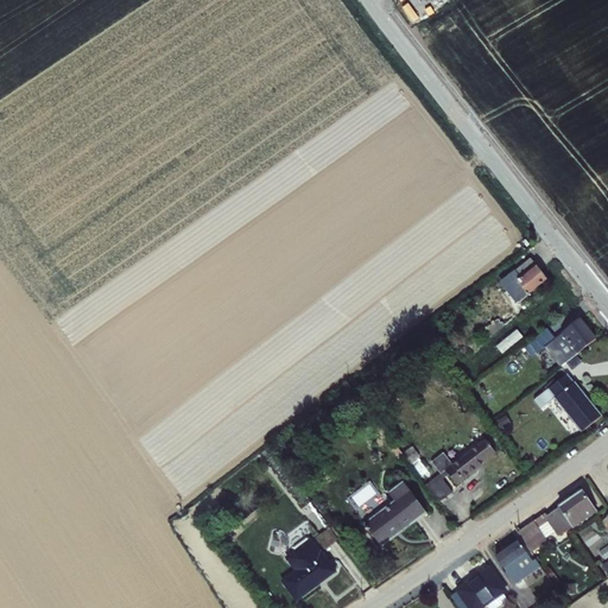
[(521,278),(538,266),(532,259),(515,271),(521,278)]
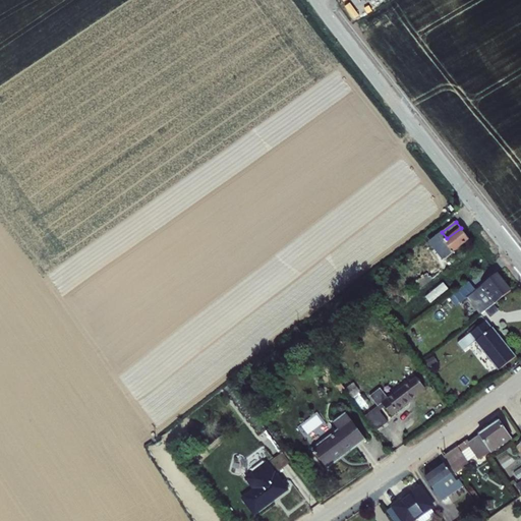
[(446,258),(470,240),(461,228),(447,238),(444,241),(448,245),(440,252),(440,253),(421,267),(426,274),(416,282),(421,289),(451,266),(446,258)]
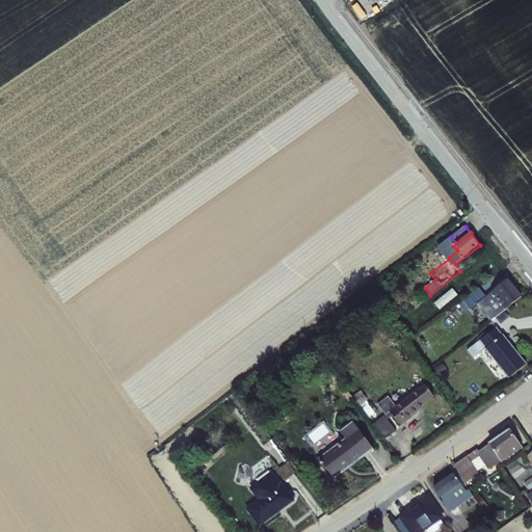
[(447,240),(442,233),(434,238),(440,245),(447,240)]
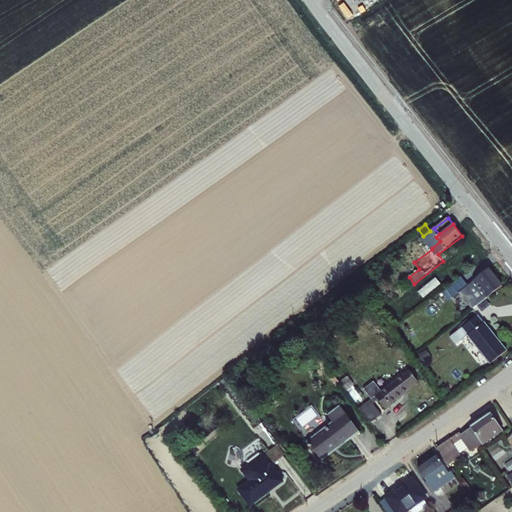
[(440,241),(436,237),(436,236),(428,243),(432,248),(440,241)]
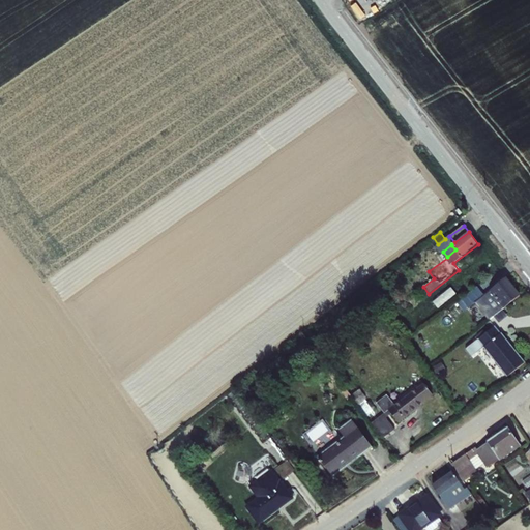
[(475,303),(489,320),(493,316),(505,307),(520,295),(506,277),(489,291),(490,292),(484,296),(475,303)]
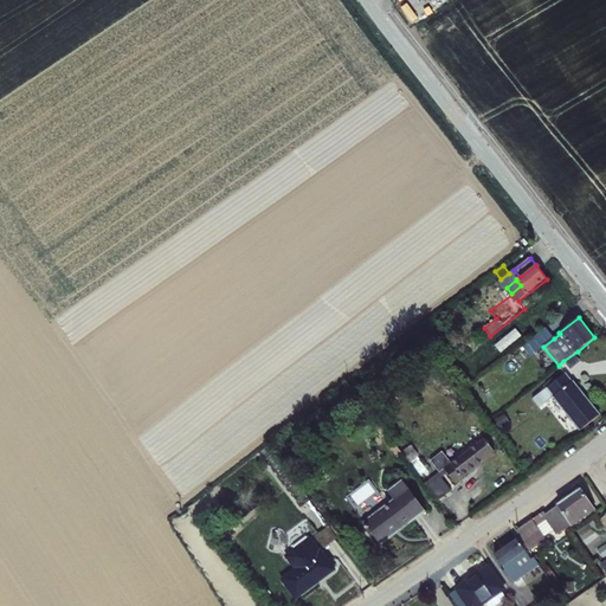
[(543,347),(554,339),(546,328),(527,343),(527,345),(534,353),(534,354),(543,347)]
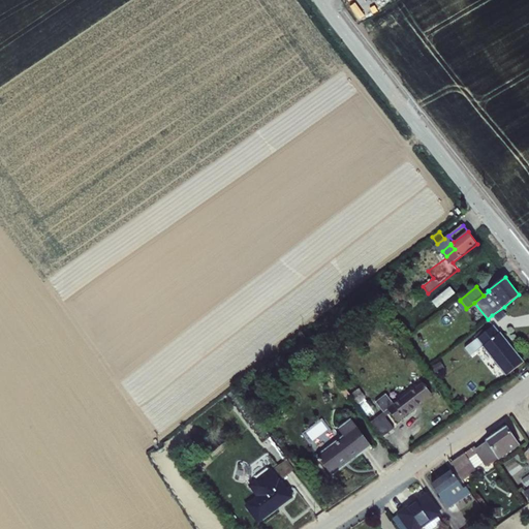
[(466,308),(460,301),(457,304),(462,311),(466,308)]
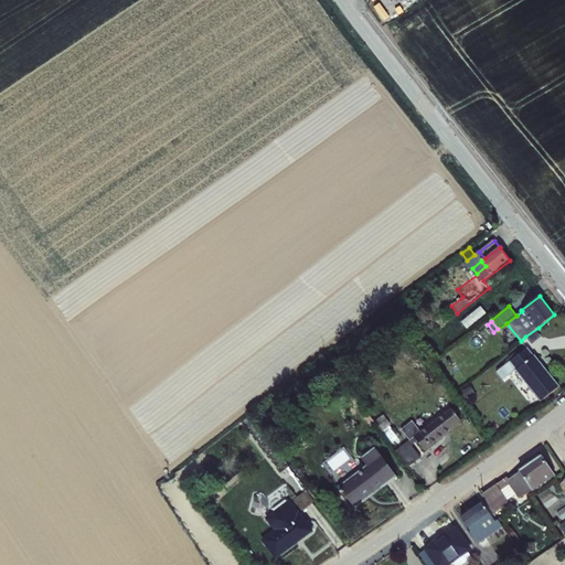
[(539,328),(525,337),(532,344),(541,337),(537,332),(541,330),(539,328)]
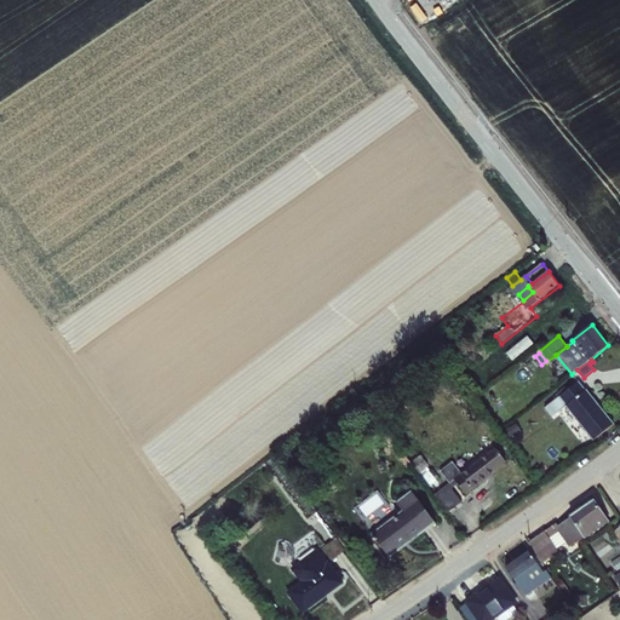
[(579,382),(545,408),(552,418),(566,407),(593,441),(614,424),(579,382)]
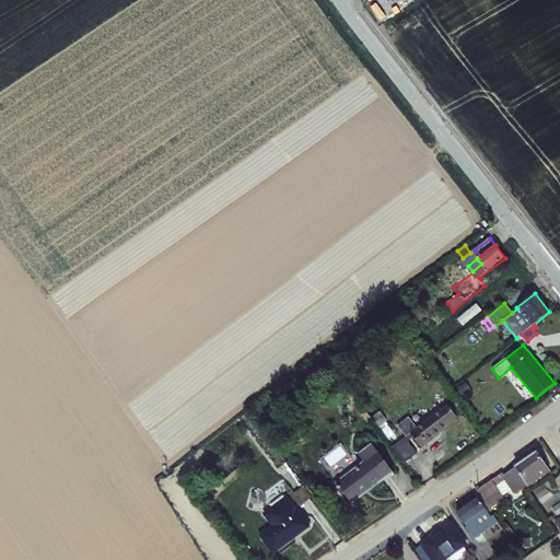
[(467,383),(454,389),(458,397),(470,391),(467,383)]
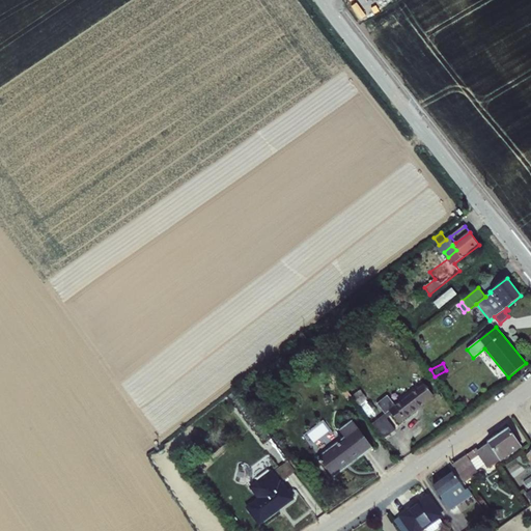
[(387,419),(392,415),(400,424),(423,407),(422,406),(435,396),(425,385),(396,407),(388,396),(378,403),(386,414),(373,424),(384,439),(395,430),(387,419)]
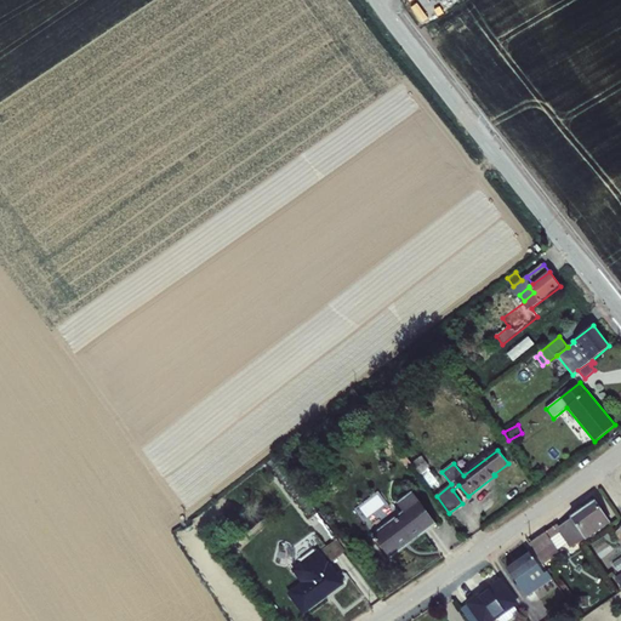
[(414,493),(397,505),(404,513),(372,535),(391,559),(438,524),(414,493)]
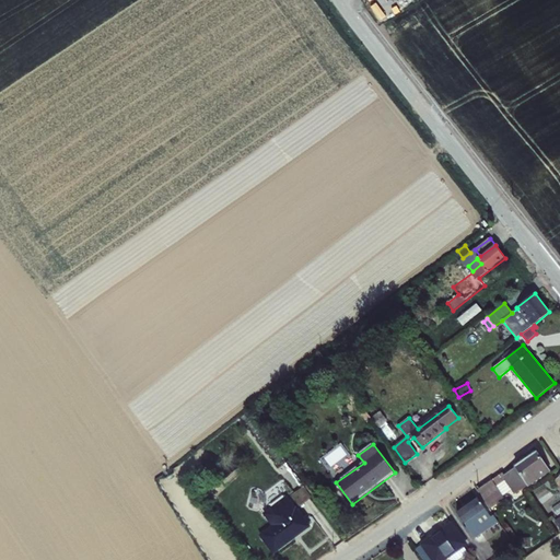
[(537,454),(515,469),(526,487),(527,488),(550,473),(537,454)]
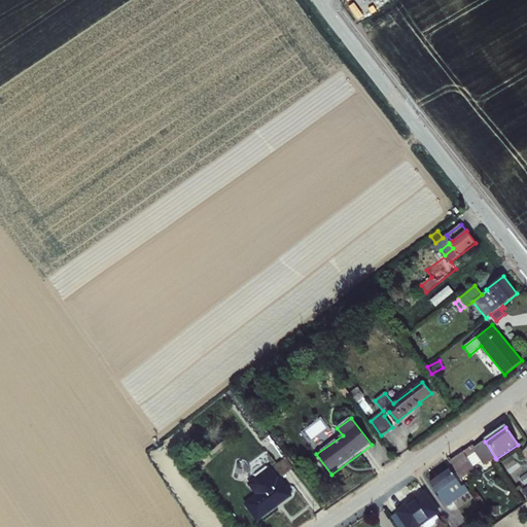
[(472,446),(447,462),(459,480),(475,469),(472,466),(466,457),(475,452),(481,461),(484,465),(495,458),(485,442),(484,441),(473,447),(472,446)]
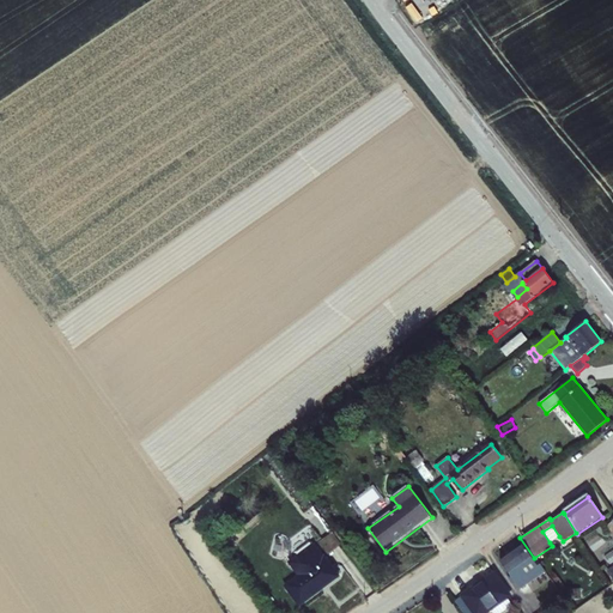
[(542,532),(550,542),(559,536),(552,526),(542,532)]
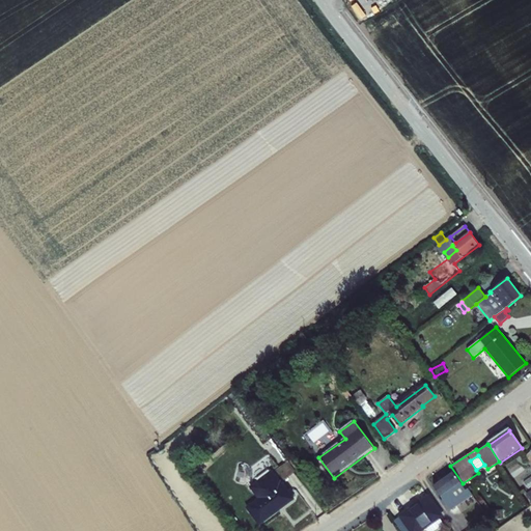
[(246,507),(260,526),(296,500),(273,471),(250,487),(258,499),(246,507)]
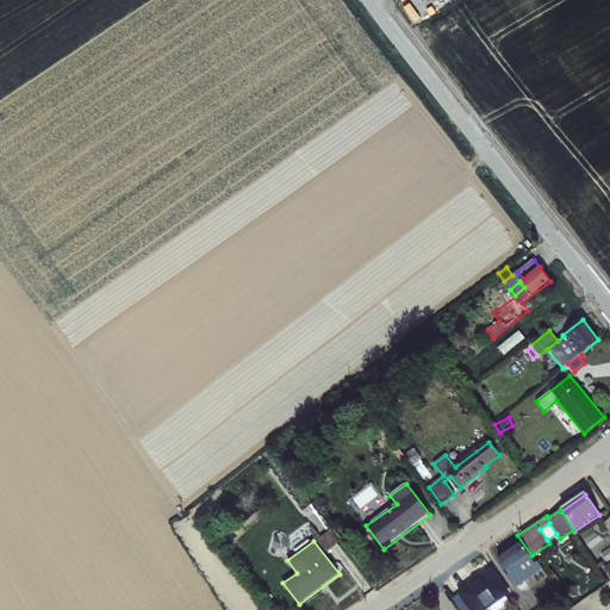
[(535,564),(520,543),(497,560),(505,572),(506,571),(517,587),(542,570),(537,561),(535,564)]
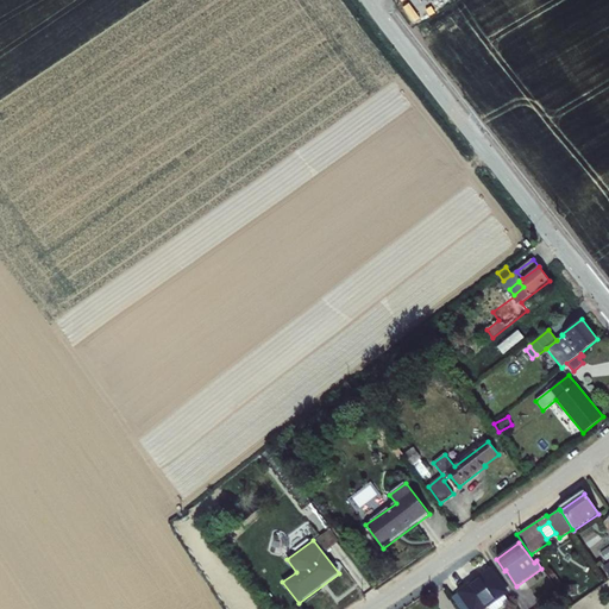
[(469,583),(456,591),(457,594),(468,608),(484,608),(490,606),(504,596),(509,592),(491,567),(478,577),(479,578),(470,585),(469,583)]
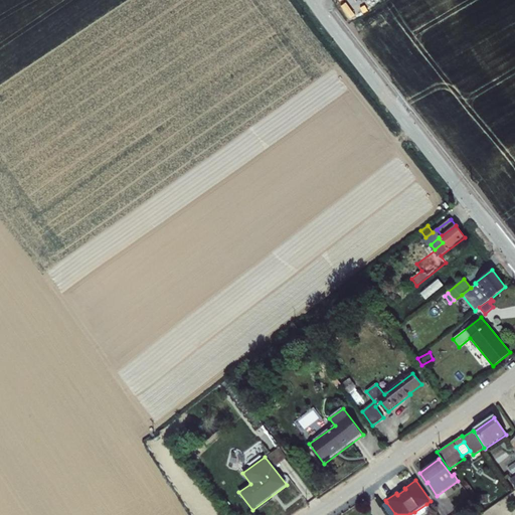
[(487,495),(479,496),(480,503),(488,503),(487,495)]
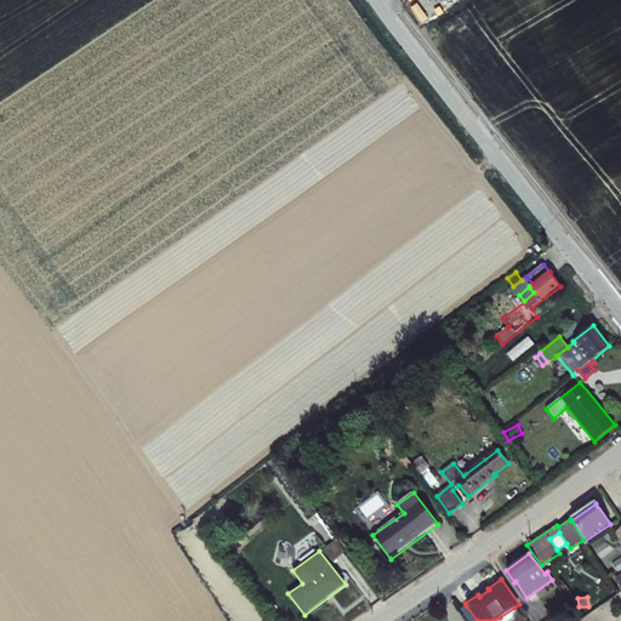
[(477,620),(466,605),(461,610),(468,620),(477,620)]
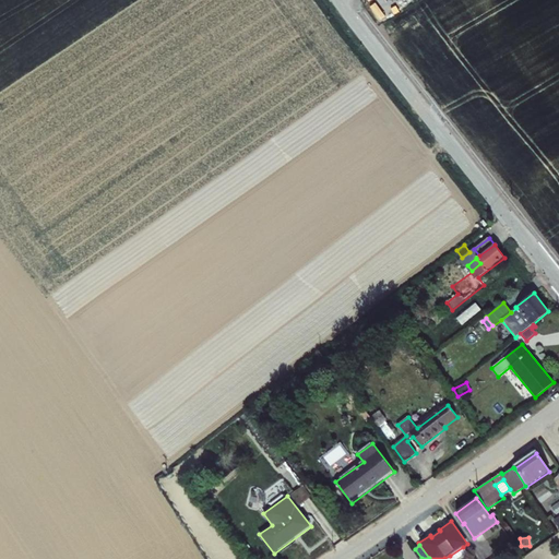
[(463,547),(450,556),(451,558),(458,558),(466,552),(463,547)]
